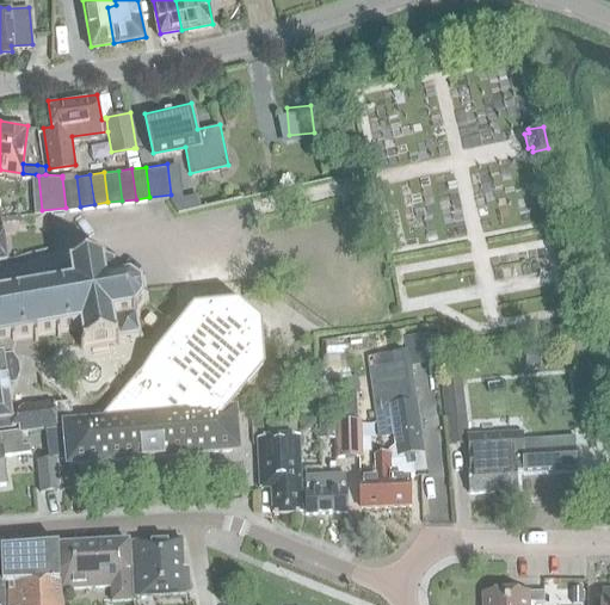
[(66,208),(80,207),(76,177),(62,178),(66,208)]
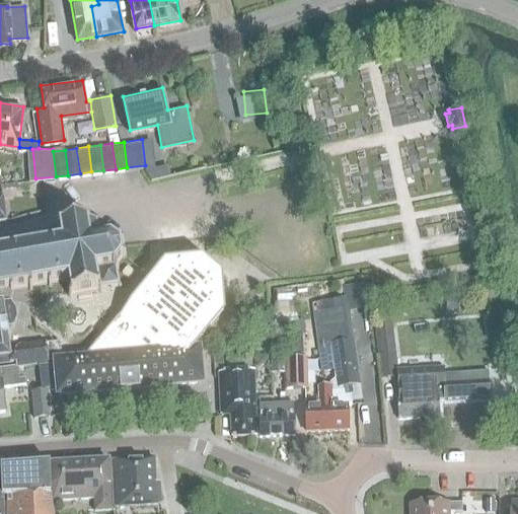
[(108,231),(108,234),(91,237),(96,230),(99,232),(100,230),(96,228),(96,223),(98,221),(96,219),(94,221),(89,218),(89,216),(86,215),(84,218),(61,222),(58,219),(56,221),(60,224),(61,235),(58,235),(59,238),(45,240),(45,237),(41,237),(41,241),(25,243),(25,240),(21,241),(22,244),(6,247),(5,244),(2,244),(2,248),(0,247),(0,287),(9,286),(10,289),(13,288),(13,285),(28,283),(28,286),(32,285),(31,283),(48,280),(48,283),(52,282),(52,279),(65,277),(66,280),(69,279),(71,290),(69,292),(72,294),(75,290),(97,287),(97,289),(102,288),(102,286),(117,284),(119,285),(122,283),(119,279),(117,266),(120,263),(119,260),(122,251),(124,252),(125,248),(123,247),(121,240),(123,238),(122,234),(119,235),(114,233),(114,230),(108,231)]
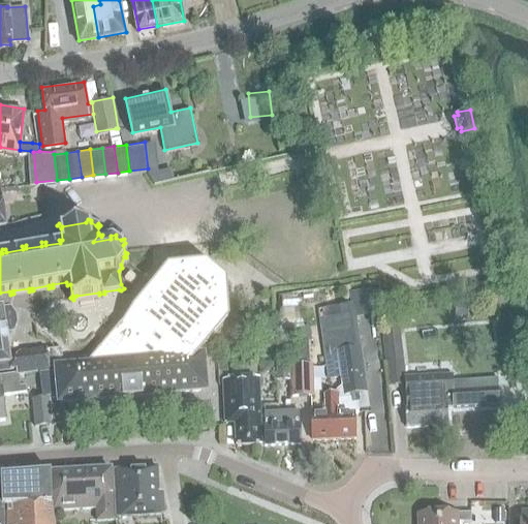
[(57,373),(48,374),(49,386),(58,384),(59,395),(59,398),(59,400),(127,395),(126,392),(138,391),(140,394),(207,389),(205,351),(199,352),(198,352),(197,350),(198,350),(210,336),(226,316),(223,280),(211,269),(206,265),(169,267),(138,304),(132,310),(123,320),(122,320),(121,321),(123,322),(90,361),(88,359),(86,362),(56,364),(57,373)]
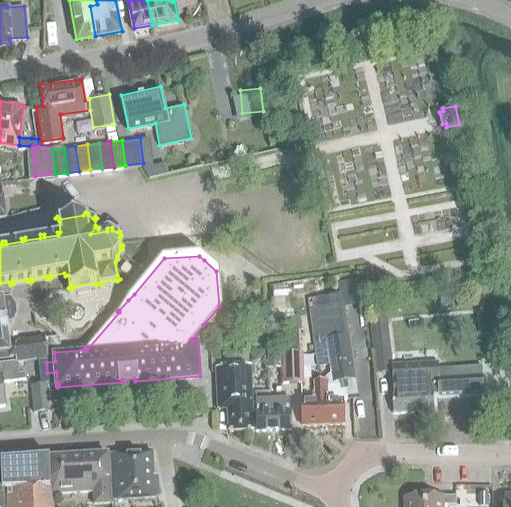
[(11,295),(13,284),(10,285),(9,282),(0,283),(0,356),(9,355),(10,357),(14,357),(15,358),(49,352),(46,334),(22,337),(9,347),(5,321),(13,320),(17,310),(16,300),(11,295)]
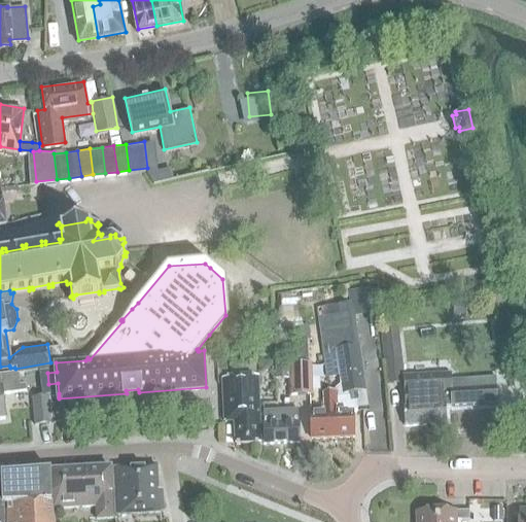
[(326,407),(312,407),(313,436),(353,435),(352,408),(357,408),(356,404),(369,403),(366,388),(358,344),(354,312),(353,310),(356,310),(355,300),(352,300),(323,305),(324,314),(318,315),(324,352),(327,375),(341,373),(342,380),(335,387),(325,387),(326,407)]
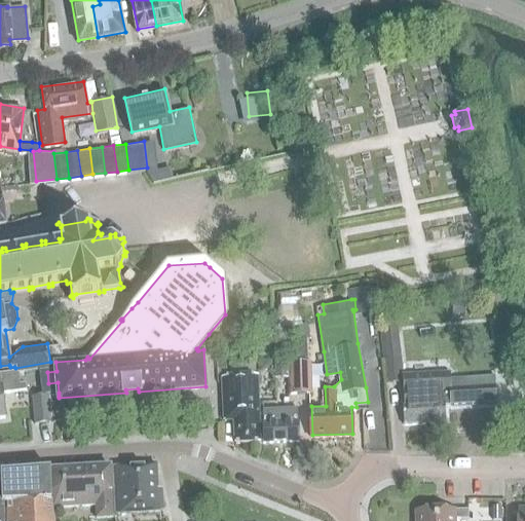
[(63,342),(48,343),(50,362),(65,361),(63,342)]
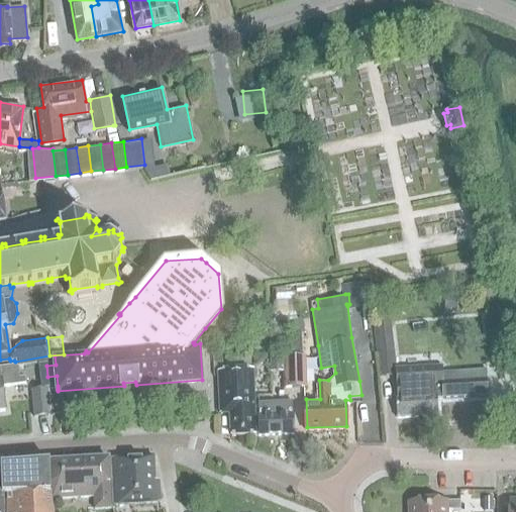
[(284,350),(271,351),(272,369),(284,369),(284,350)]
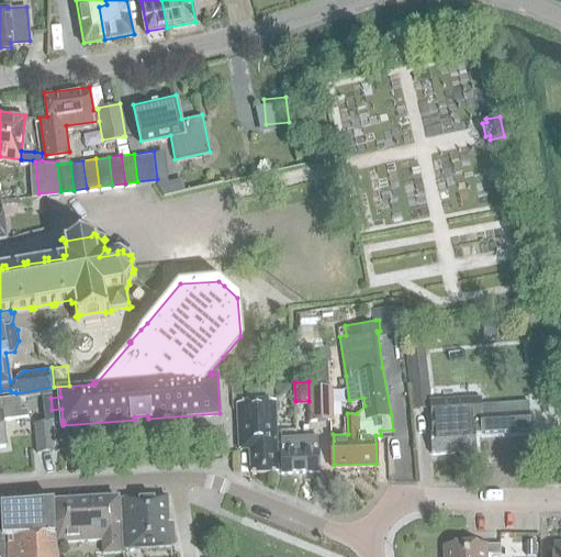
[(272,399),(272,382),(247,383),(248,400),(239,400),(239,446),(251,446),(251,470),(277,470),(276,399),(272,399)]
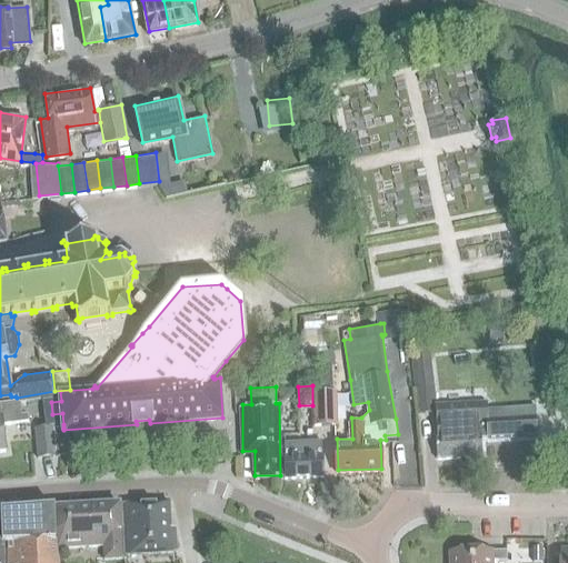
[(338,422),(337,388),(312,389),(315,423),(338,422)]
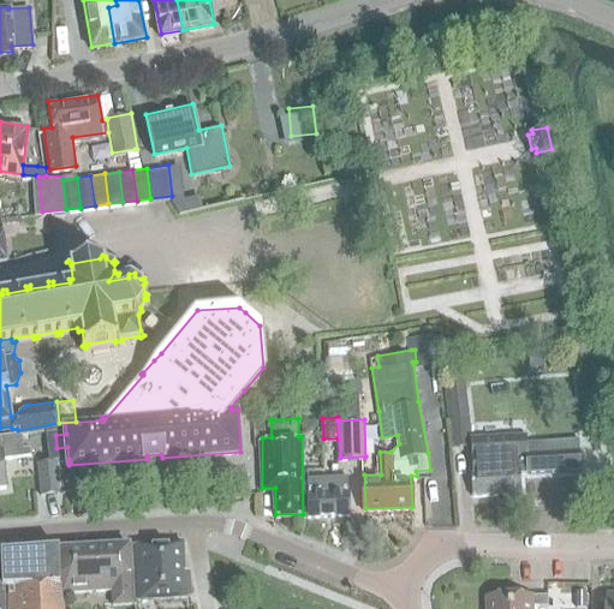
[(0,435),(0,487),(6,487),(1,457),(31,453),(29,446),(23,446),(21,433),(0,435)]
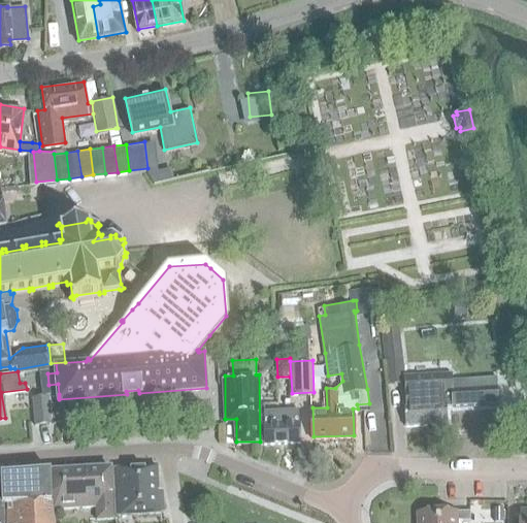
[(406,396),(404,396),(405,423),(448,422),(447,405),(497,404),(497,378),(466,379),(466,377),(454,377),(453,372),(406,373),(406,396)]
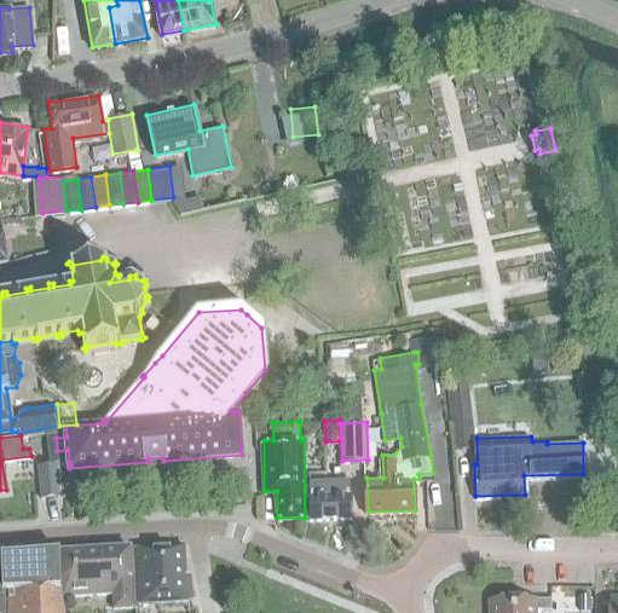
[(61,495),(57,461),(39,463),(41,497),(61,495)]
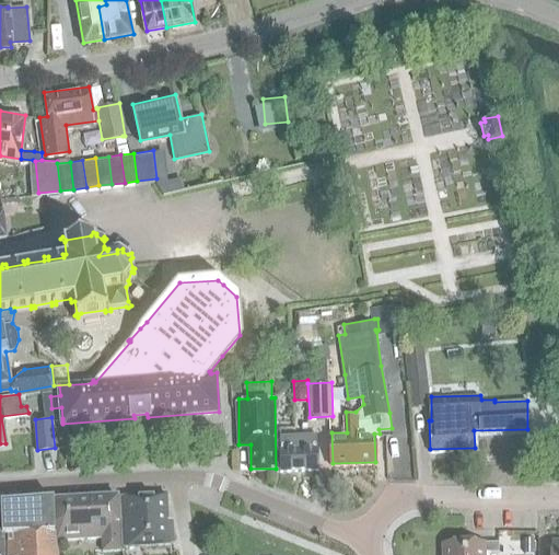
[(280,432),(280,438),(280,467),(318,467),(317,438),(317,432),(280,432)]
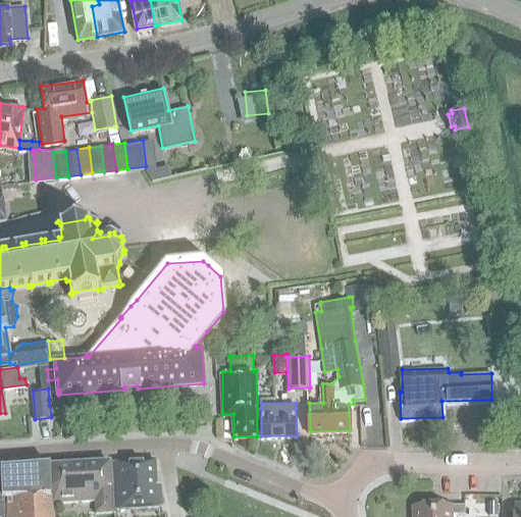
[(157,483),(155,458),(113,460),(116,508),(162,505),(161,483),(157,483)]
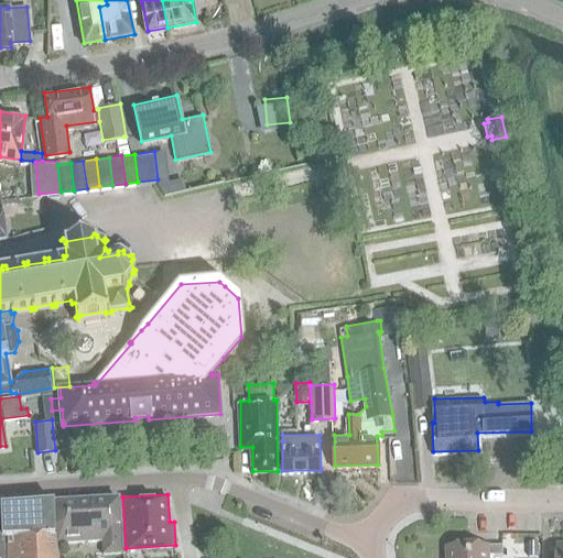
[(117,498),(55,501),(56,540),(100,537),(100,551),(123,550),(122,534),(119,535),(117,498)]
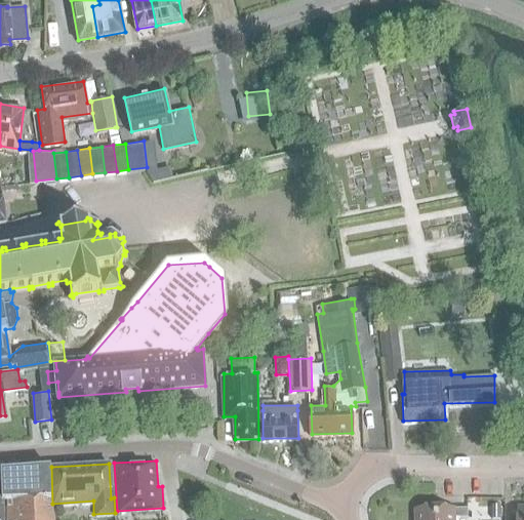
[(6,470),(8,519),(54,519),(52,504),(51,467),(6,470)]
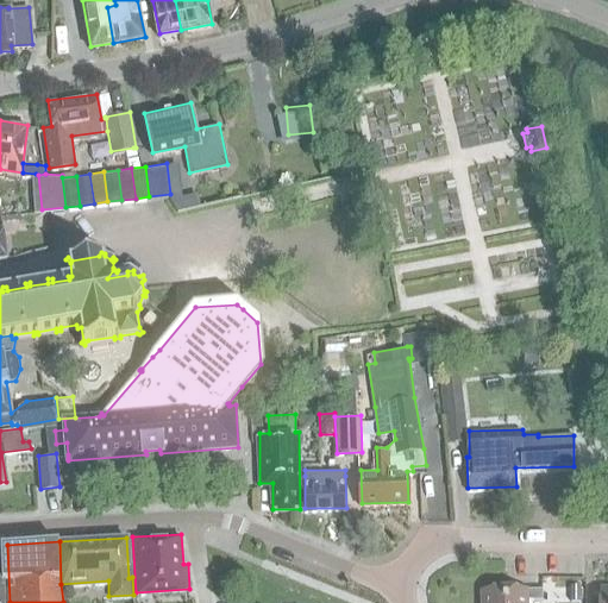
[(10,602),(7,545),(0,545),(0,602),(10,602)]
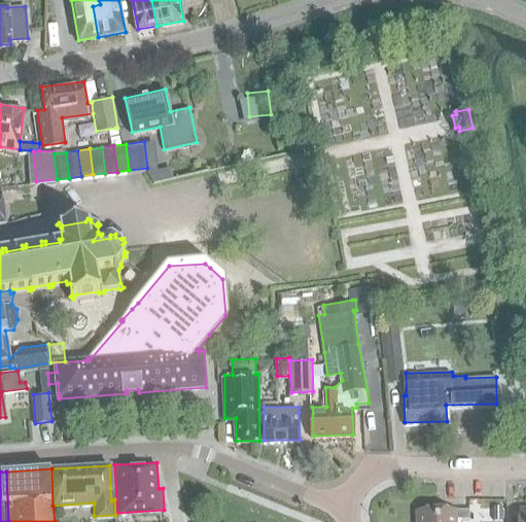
[(494,503),(494,518),(502,518),(502,503),(494,503)]
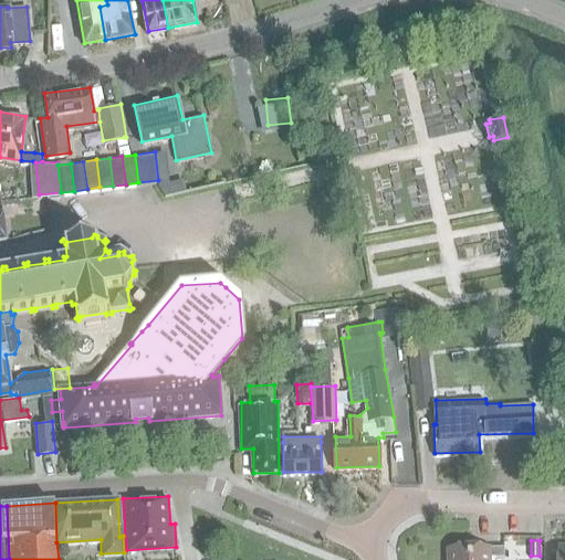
[(448,546),(448,559),(490,559),(490,555),(504,555),(504,545),(490,545),(448,546)]
